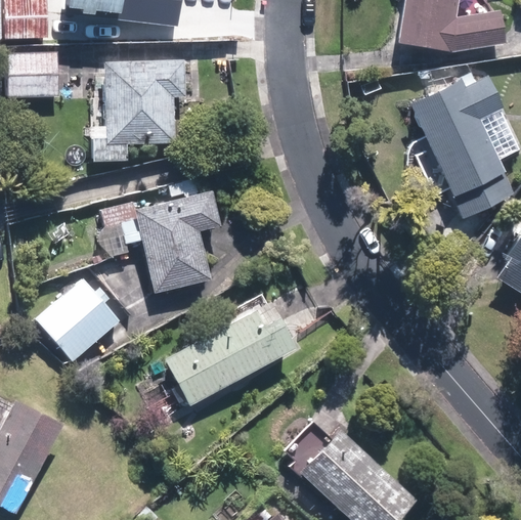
[(120,28),(178,35),(181,0),(72,0),(71,16),(84,18),(84,23),(96,24),(97,19),(121,22),(120,28)]
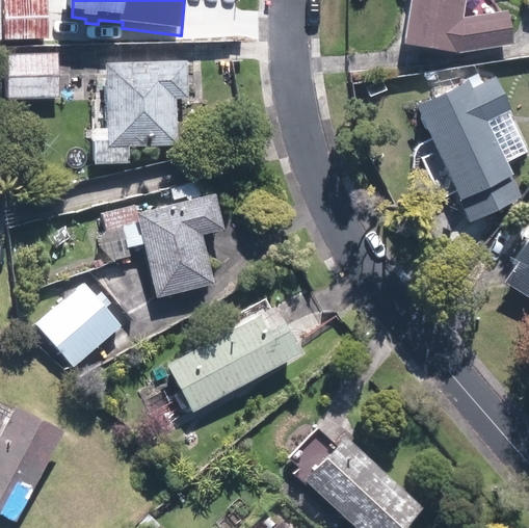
[(412,0),(404,52),(457,60),(513,50),(507,16),(463,23),(466,0),(412,0)]
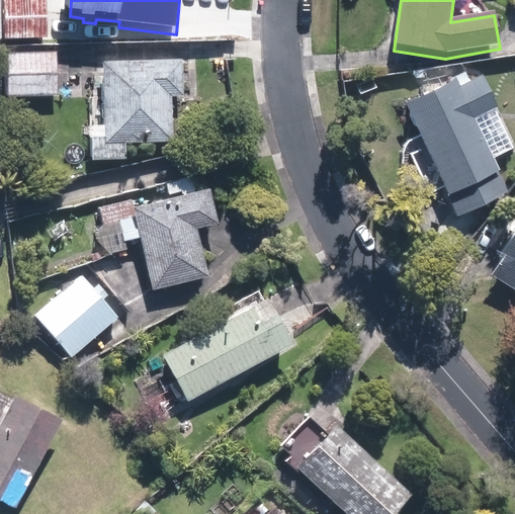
[(4,3),(5,45),(47,45),(46,1),(4,3)]
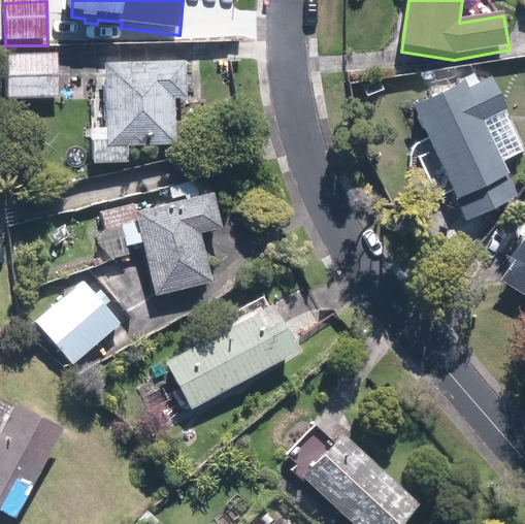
[(2,53),(2,99),(58,98),(58,52),(2,53)]
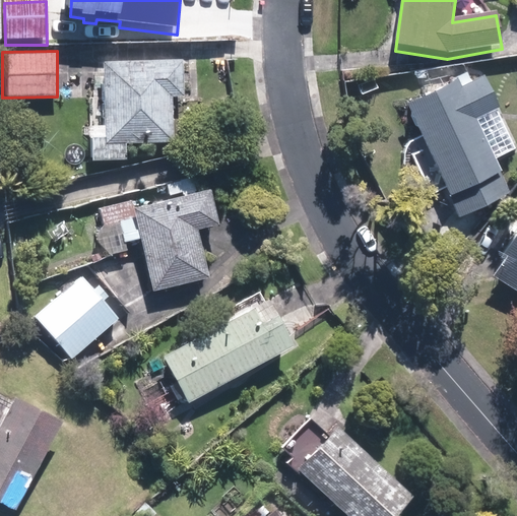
[(91,137),(92,160),(127,160),(127,143),(173,142),(173,97),(184,95),(183,60),(104,61),(106,137),(91,137)]
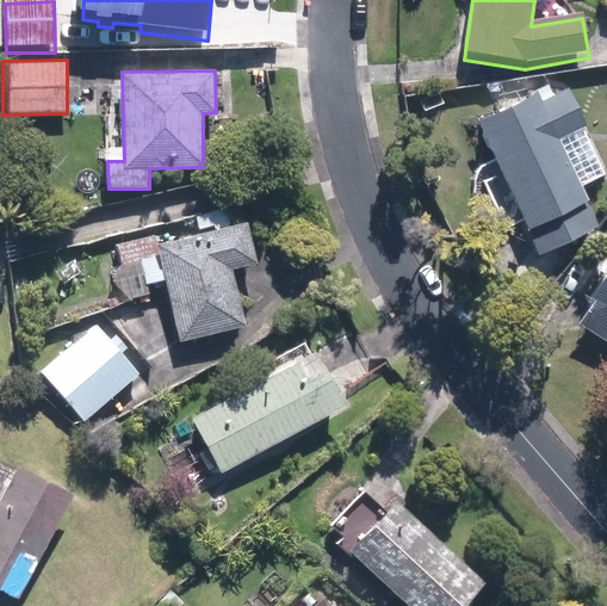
[(472,122),(533,258),(593,232),(551,140),(578,128),(563,92),(536,104),(532,96),(472,122)]
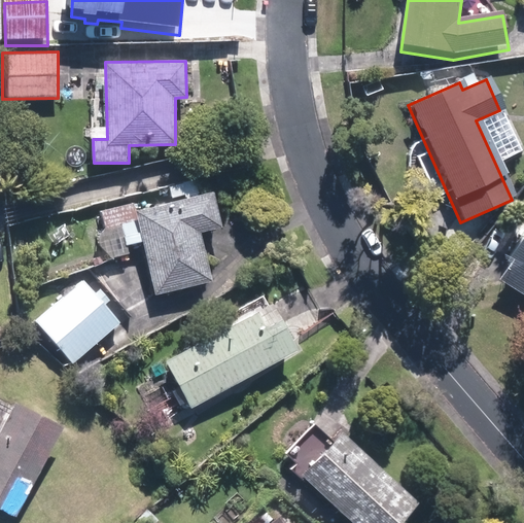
[(136,210),(155,295),(212,282),(201,232),(223,227),(215,192),(136,210)]
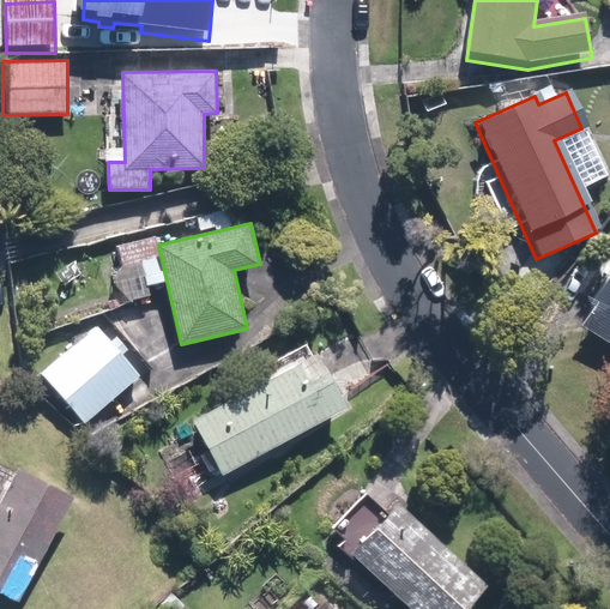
[(119,248),(124,267),(158,259),(153,240),(119,248)]
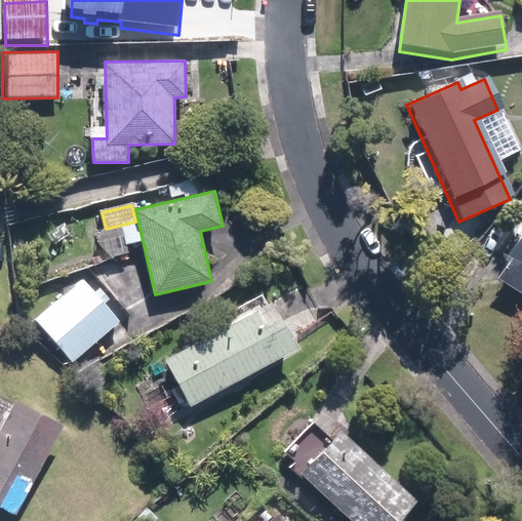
[(521,229),(492,279),(521,296),(521,229)]
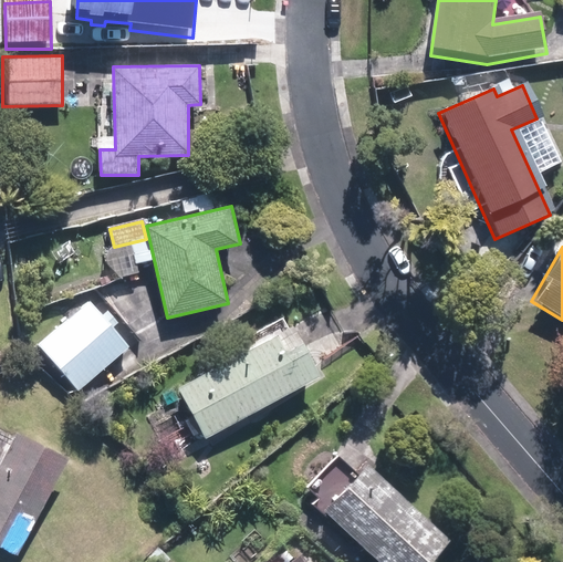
[(39,347),(76,392),(129,347),(91,302),(39,347)]
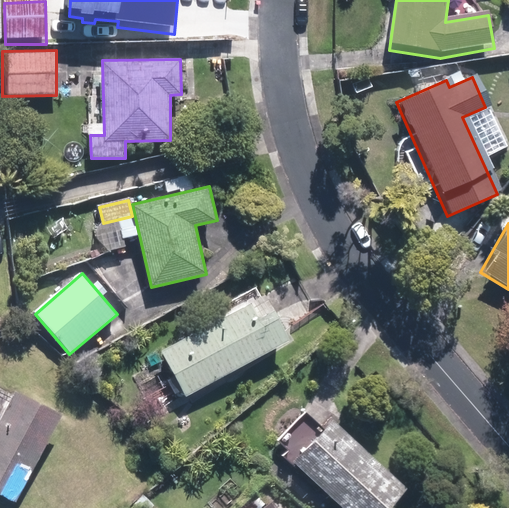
[(161,350),(186,396),(290,338),(265,293),(161,350)]
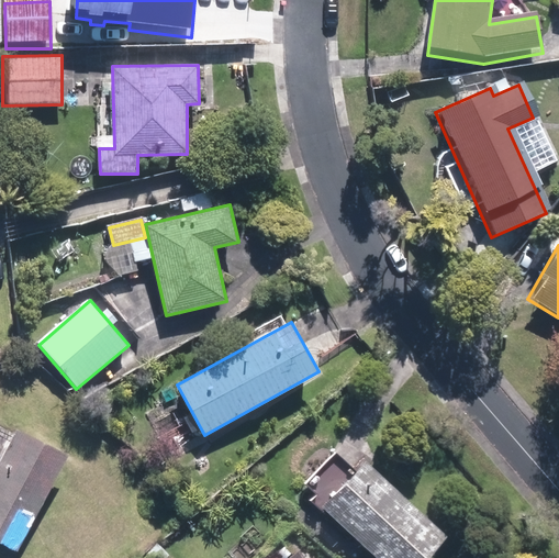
[(0,543),(18,553),(69,453),(18,425),(0,458),(0,543)]
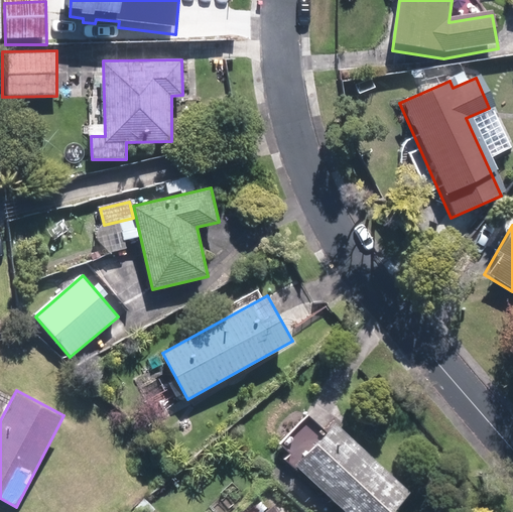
[(295,463),(347,511),(389,511),(410,491),(335,420),(295,463)]
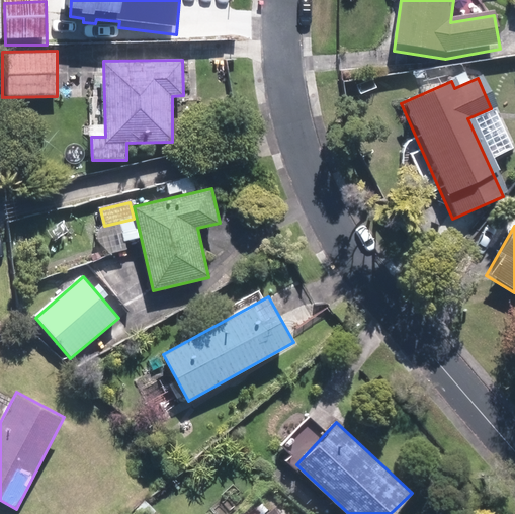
[(174,459),(183,468),(193,458),(185,449),(174,459)]
